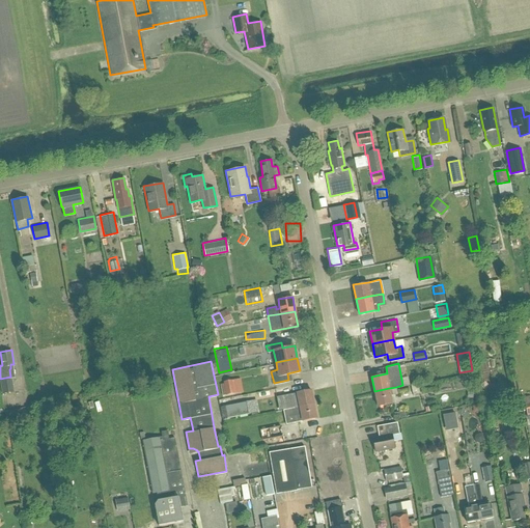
[(21,374),(12,376),(14,389),(23,388),(21,374)]
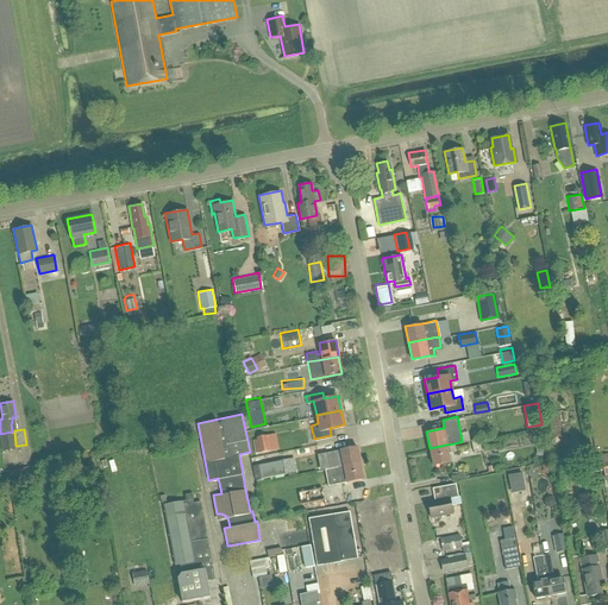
[(2,449),(16,447),(13,433),(0,435),(2,449)]
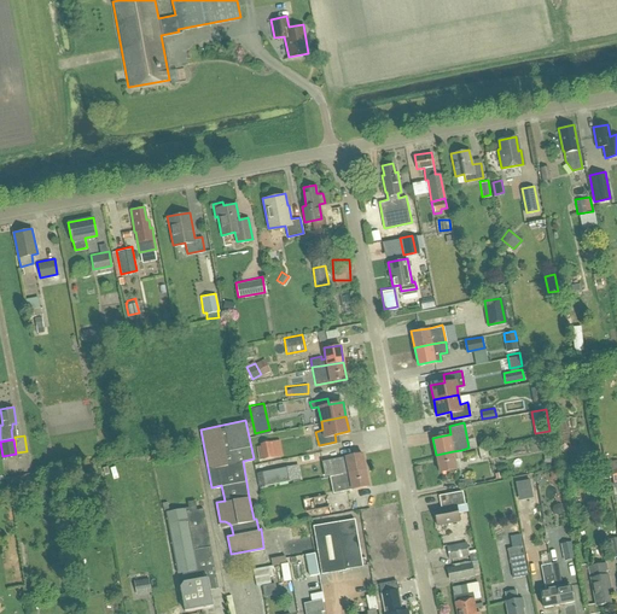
[(261,442),(263,457),(274,455),(271,439),(261,442)]
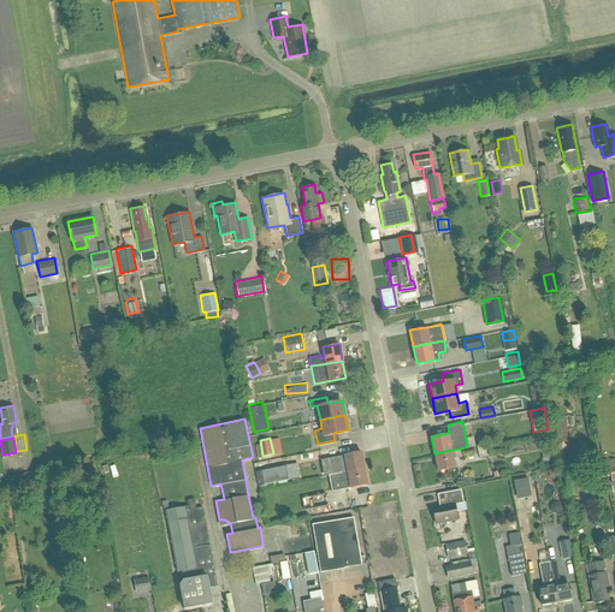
[(478,456),(486,455),(484,441),(475,444),(478,456)]
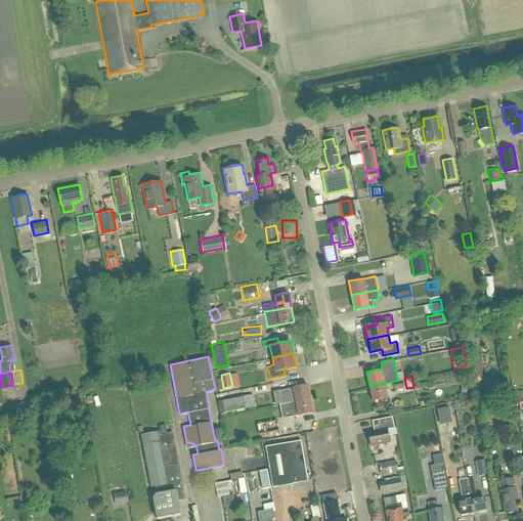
[(391,382),(369,386),(372,400),(387,397),(385,388),(392,387),(391,382)]
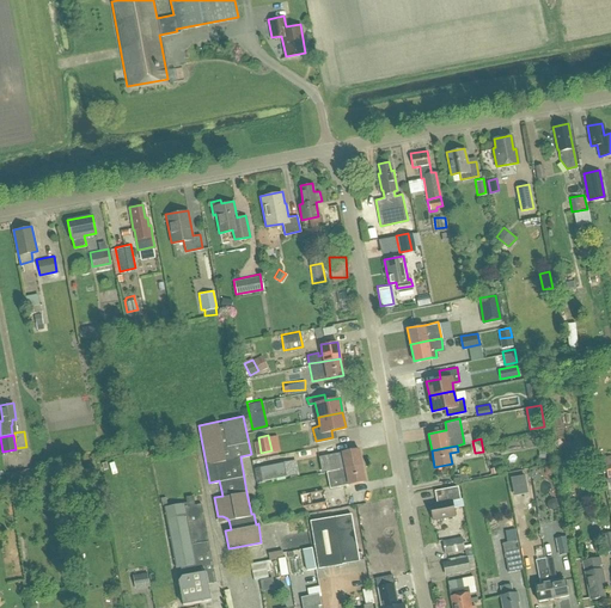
[(344,467),(361,464),(358,447),(336,452),(338,468),(344,467)]
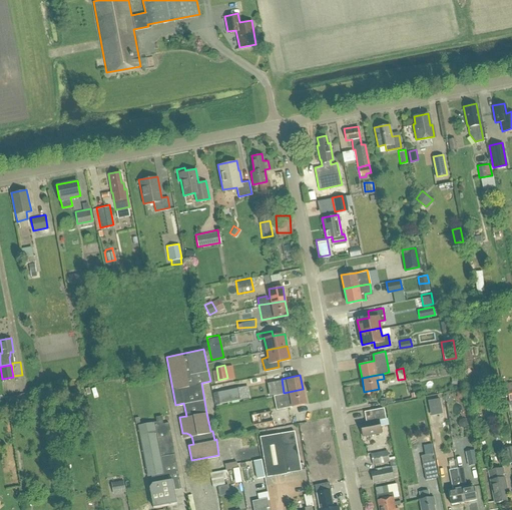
[(239,398),(237,387),(216,391),(218,402),(239,398)]
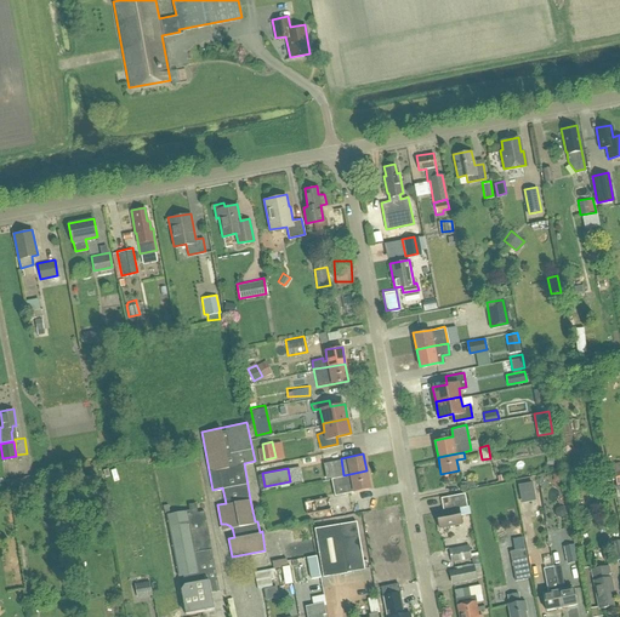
[(350,474),(343,475),(330,478),(333,485),(343,483),(345,492),(370,487),(367,470),(350,474)]
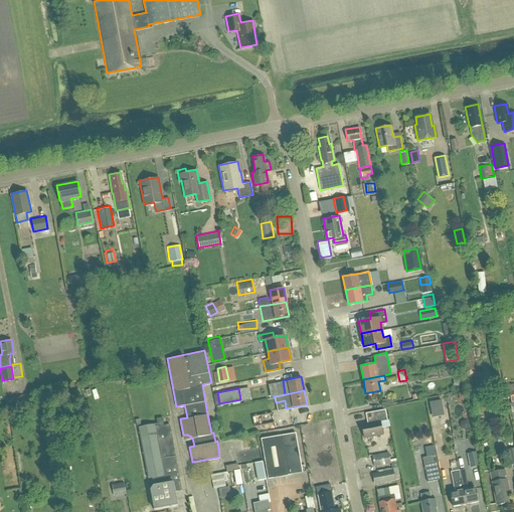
[(441,398),(430,400),(431,408),(442,406),(441,398)]
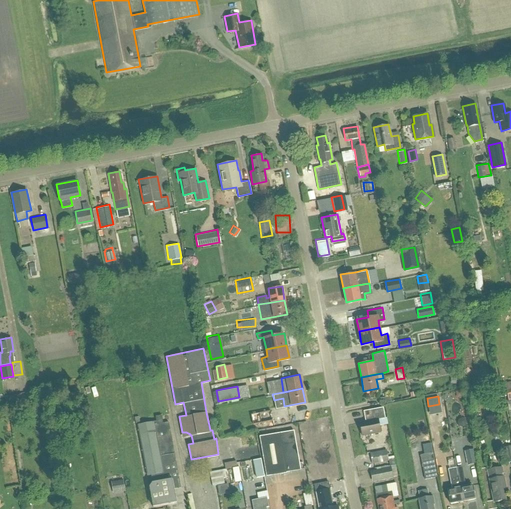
[(384,417),(383,411),(382,406),(371,408),(373,419),(359,421),(362,434),(379,431),(378,424),(387,422),(386,416),(384,417)]
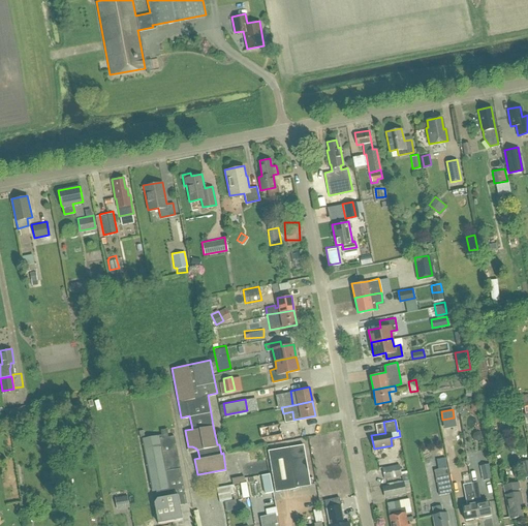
[(258,427),(260,437),(281,433),(279,423),(258,427)]
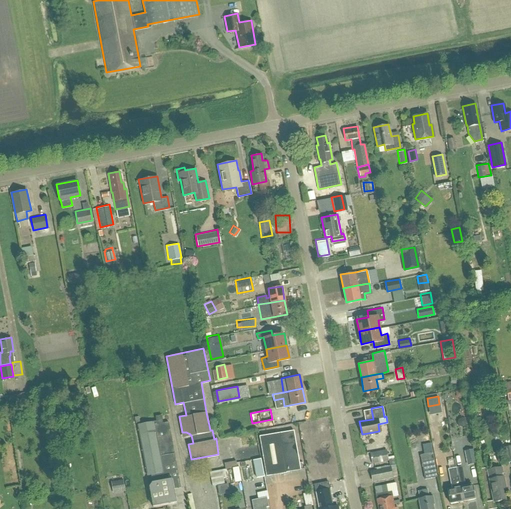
[(164,421),(162,413),(156,414),(157,420),(137,423),(147,474),(150,473),(152,481),(149,486),(152,505),(176,501),(174,487),(180,486),(168,420),(164,421)]
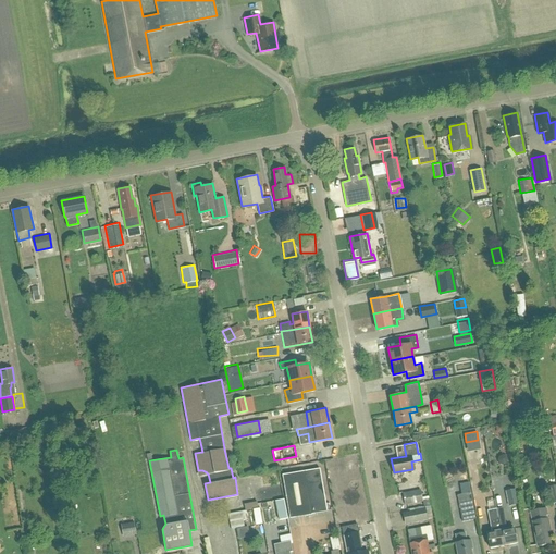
[(306,468),(319,465),(318,458),(304,462),(306,468)]
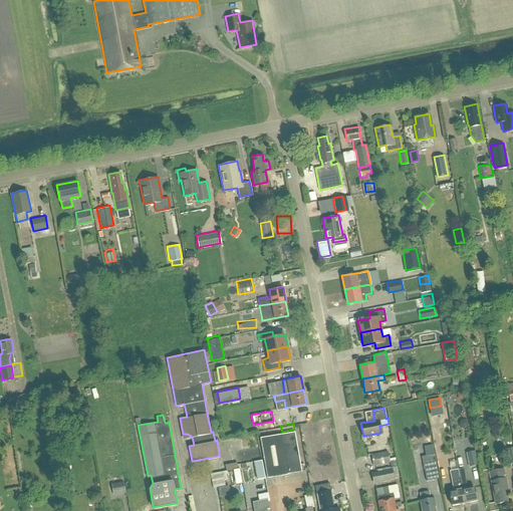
[(266,477),(287,473),(287,472),(301,469),(294,431),(259,437),(266,477)]
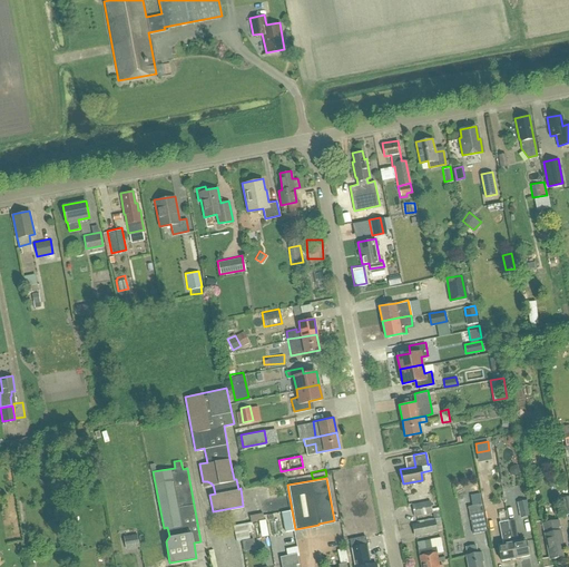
[(520,516),(529,514),(526,498),(517,500),(520,516)]
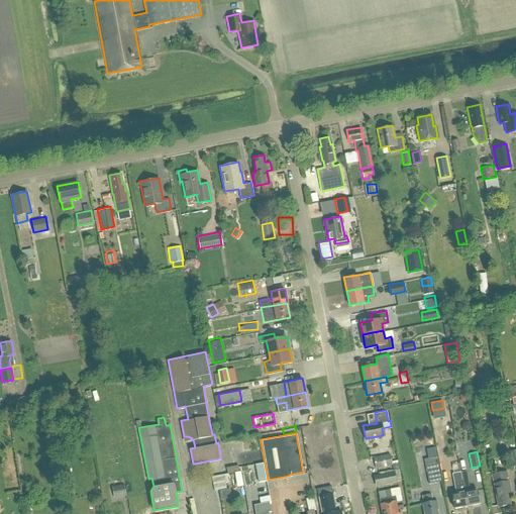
[(375,467),(391,464),(389,452),(373,455),(375,467)]
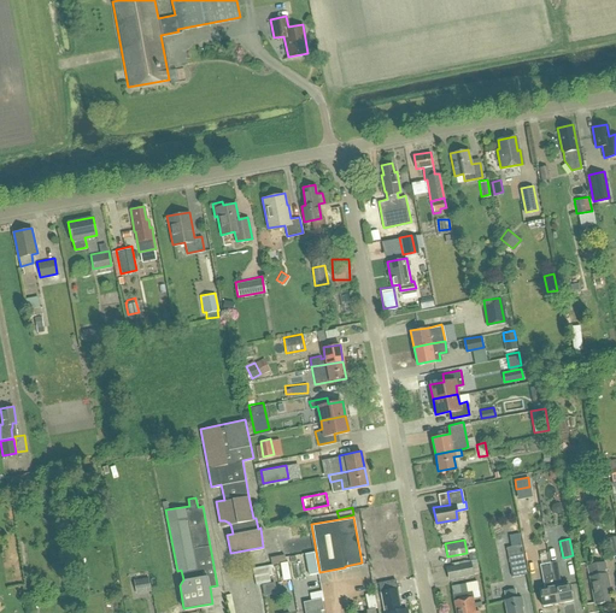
[(511,575),(527,572),(523,555),(521,543),(505,546),(508,558),(511,575)]
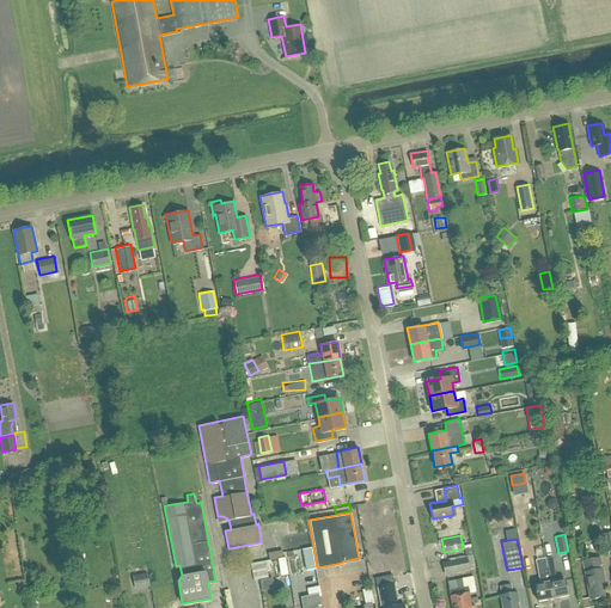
[(316,567),(312,546),(303,548),(306,569),(316,567)]
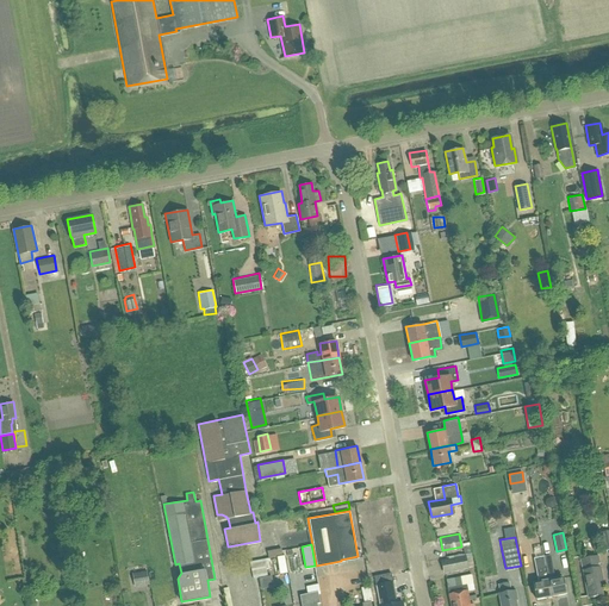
[(268,556),(283,554),(281,547),(267,550),(268,556)]
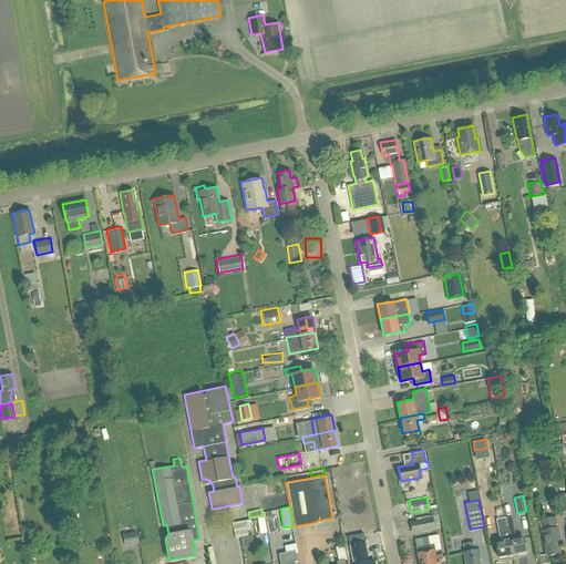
[(504,516),(512,554),(525,551),(522,535),(514,537),(511,515),(504,516)]
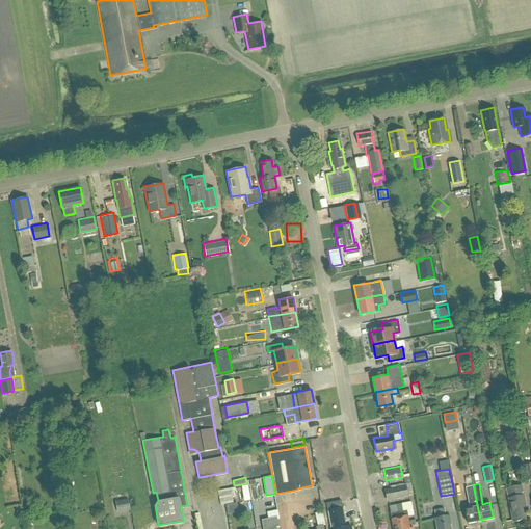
[(521,494),(520,490),(522,490),(521,483),(505,486),(512,520),(525,518),(522,506),(525,505),(523,494),(521,494)]
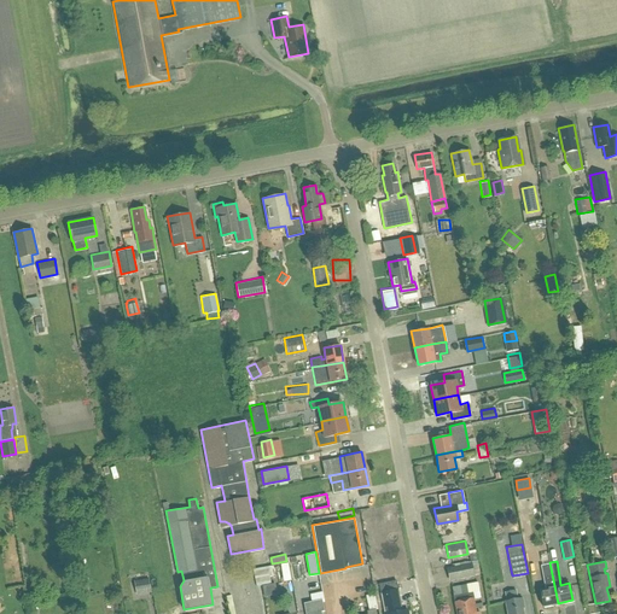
[(450,578),(473,574),(471,562),(448,566),(450,578)]
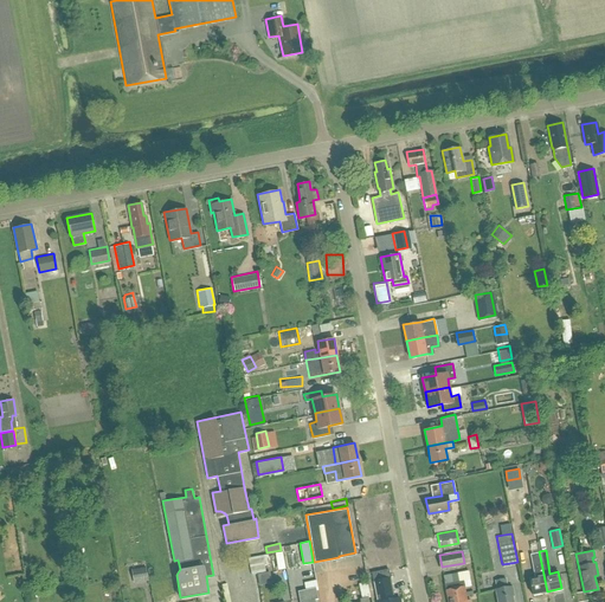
[(532,594),(547,591),(539,551),(529,554),(534,576),(529,577),(532,594)]
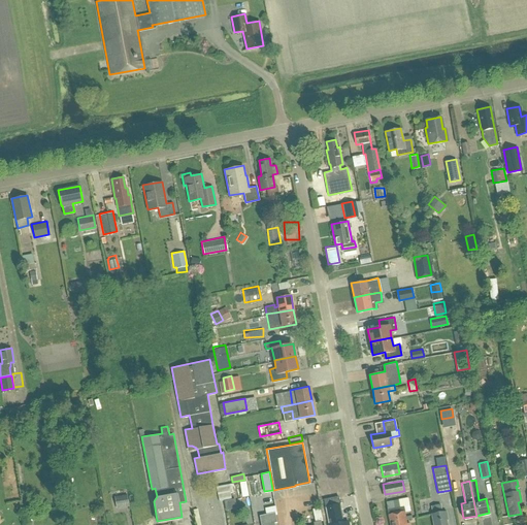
[(116,506),(128,505),(126,493),(113,494),(116,506)]
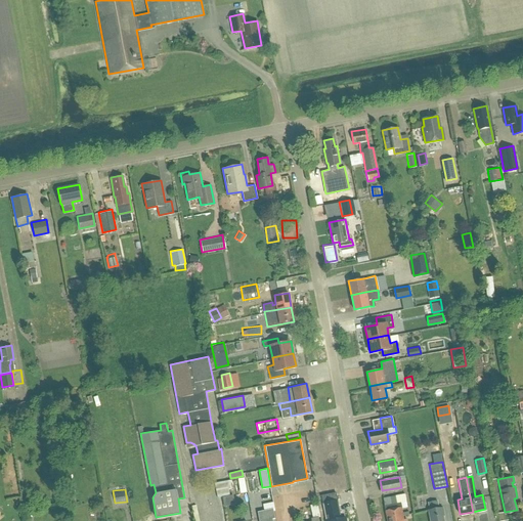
[(346,520),(345,517),(341,517),(337,498),(336,491),(321,493),(325,520),(327,520),(325,520),(346,520)]
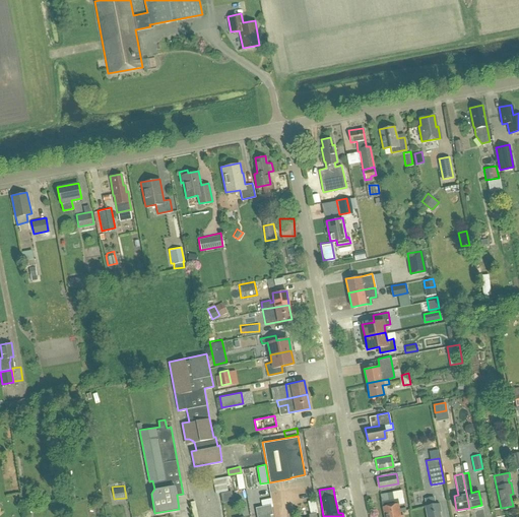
[(401,490),(392,491),(393,498),(387,499),(387,504),(382,505),(384,516),(400,516),(398,502),(397,498),(403,497),(401,490)]
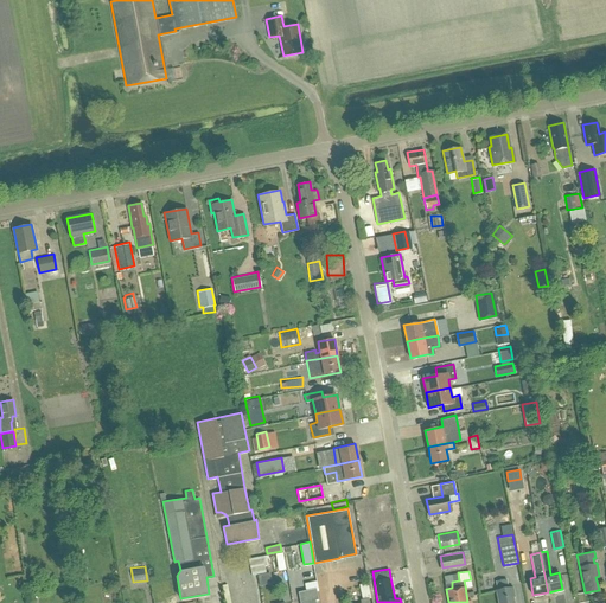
[(269,572),(257,575),(259,585),(272,583),(269,572)]
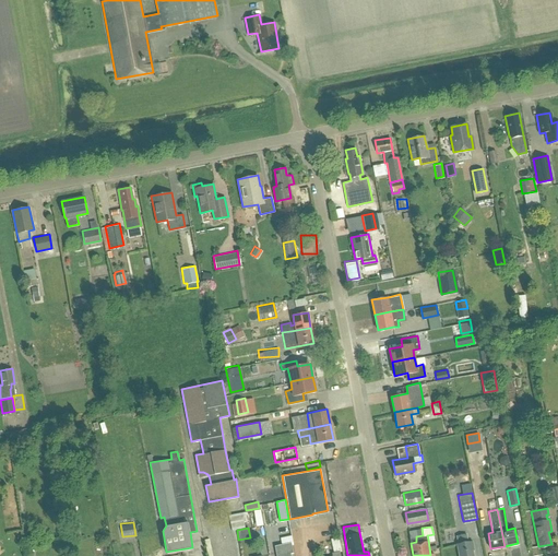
[(467,541),(465,533),(456,534),(458,543),(456,543),(459,555),(473,555),(472,549),(473,548),(472,540),(467,541)]
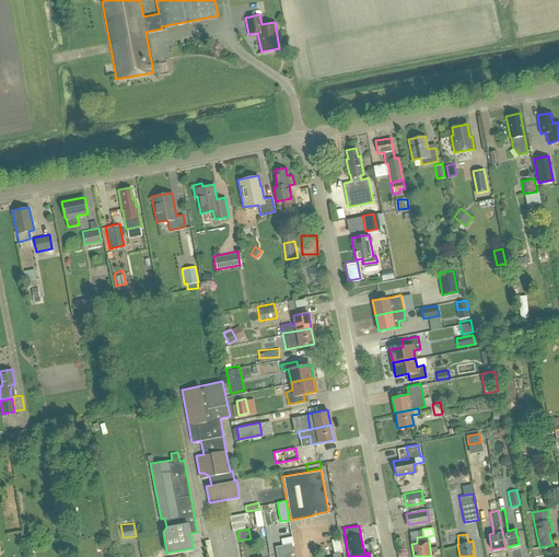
[(275,546),(277,555),(277,556),(291,556),(290,553),(293,552),(292,545),(293,544),(291,535),(280,537),(282,544),(275,546)]
